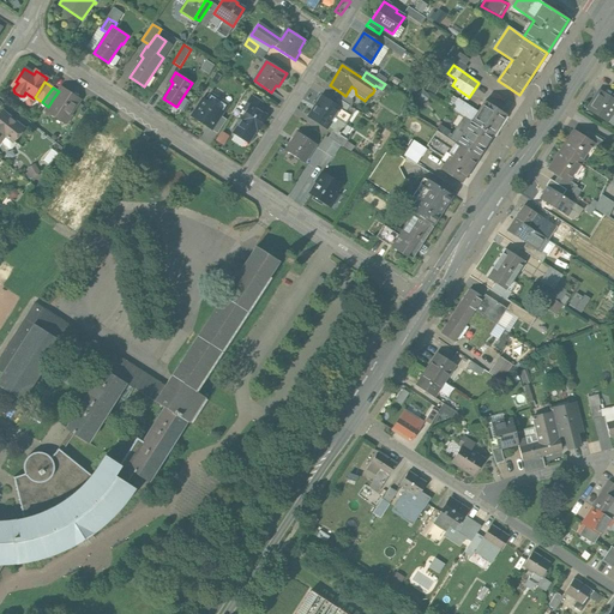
[(68,92),(61,88),(59,91),(54,97),(58,100),(49,114),(62,122),(67,114),(70,115),(78,102),(66,95),(68,92)]
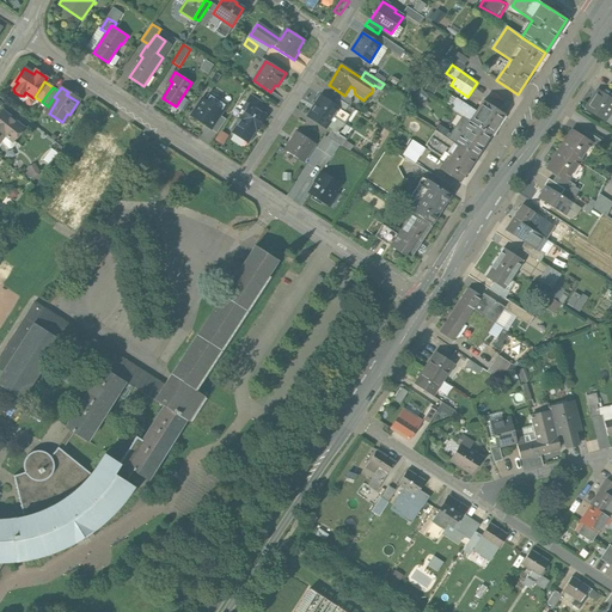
[(344,96),(336,90),(332,96),(337,99),(348,106),(349,106),(350,104),(349,98),(344,96)]
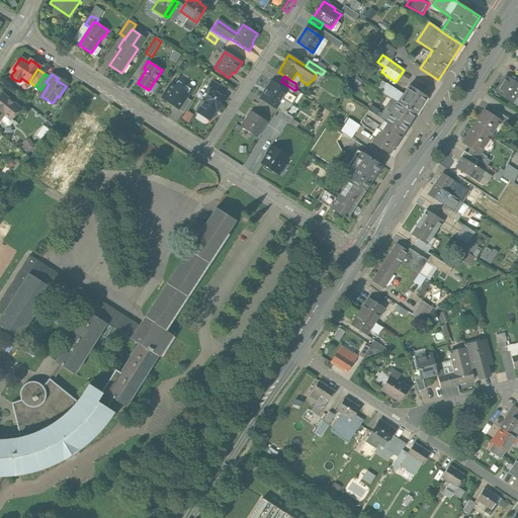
[(178,79),(175,85),(172,83),(162,98),(174,106),(180,97),(185,100),(187,98),(192,89),(178,79)]
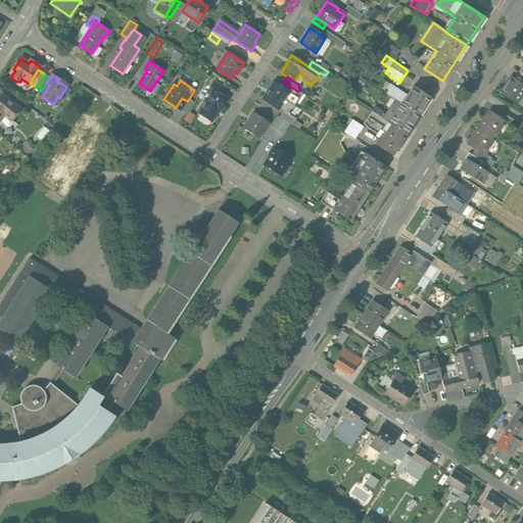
[(522,86),(514,80),(509,81),(505,87),(505,89),(502,94),(515,102),(519,96),(521,97),(522,94),(522,86)]
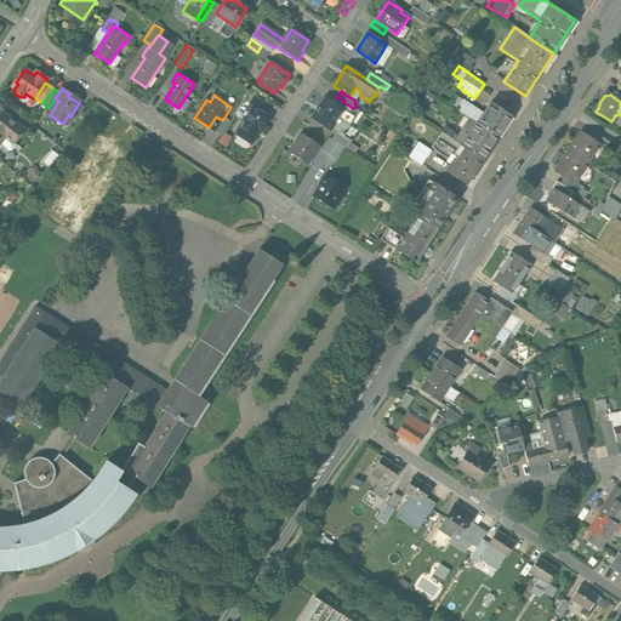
[(267,104),(255,97),(250,104),(254,107),(255,107),(262,112),(267,104)]
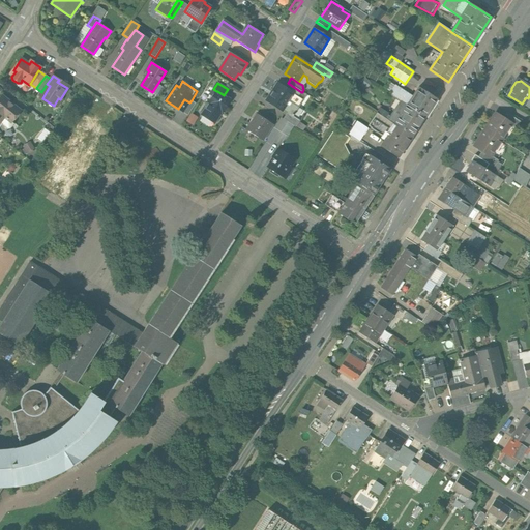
[(289,91),(278,84),(267,101),(283,112),(283,111),(288,114),(292,117),(303,100),(298,97),(289,91)]
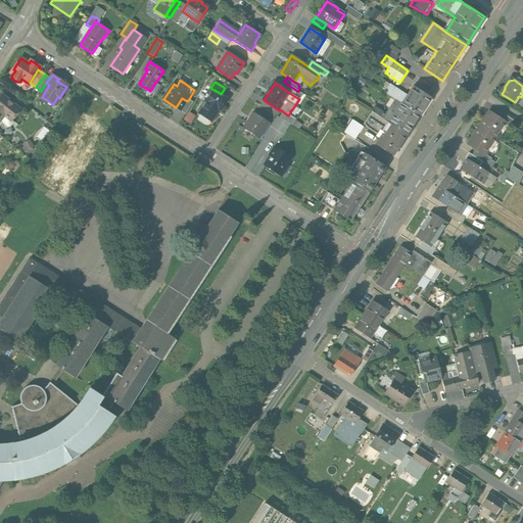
[(408,96),(390,84),(384,93),(400,104),(419,116),(431,98),(414,87),(408,96)]
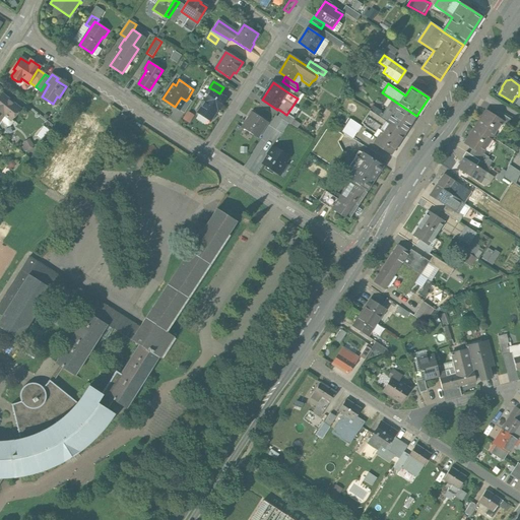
[(296,90),(286,84),(283,89),(293,95),(296,90)]
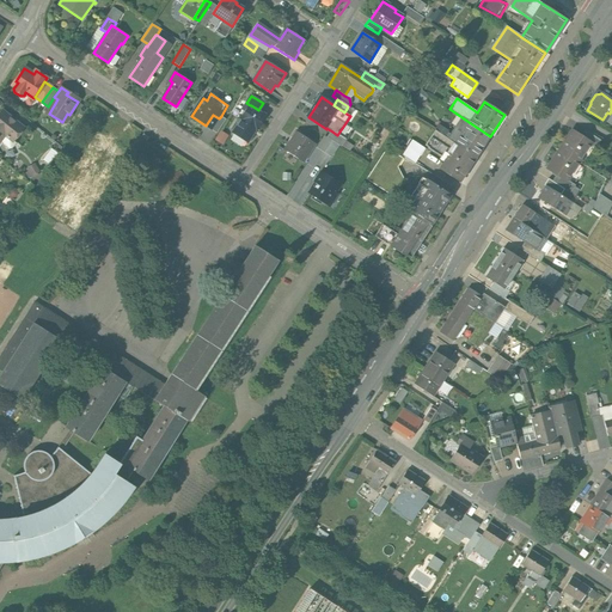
[(250,105),(242,120),(232,133),(248,144),(256,130),(257,130),(267,116),(258,110),(251,105),(250,105)]
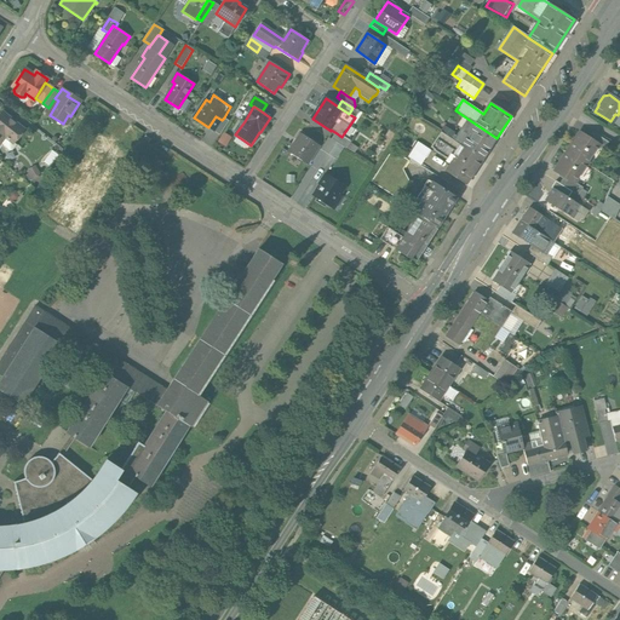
[(3,113),(0,115),(0,142),(5,137),(7,138),(6,139),(7,142),(9,139),(13,143),(23,130),(3,113)]
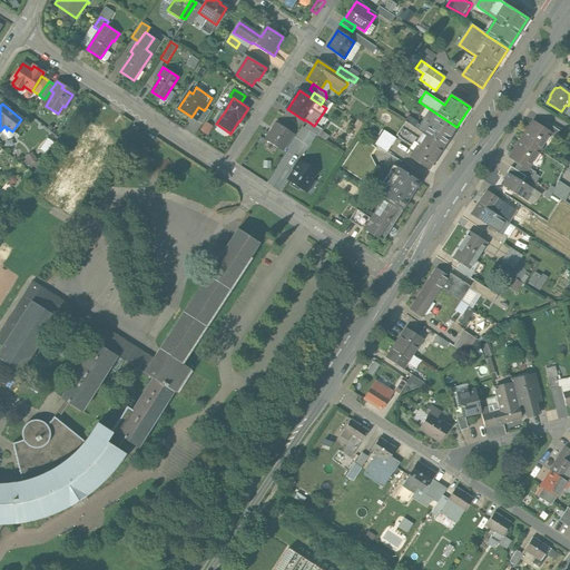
[(204,110),(198,107),(192,117),(203,124),(210,111),(206,108),(204,110)]
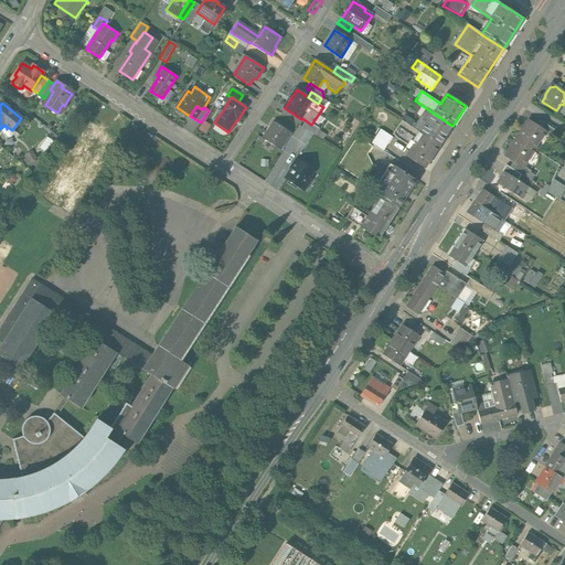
[(433,113),(419,132),(439,146),(452,126),(433,113)]
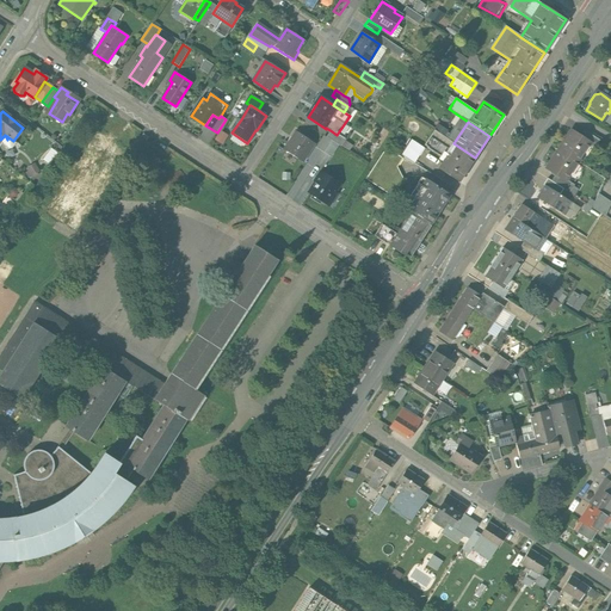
[(599,141),(584,130),(579,137),(588,143),(594,148),(599,141)]
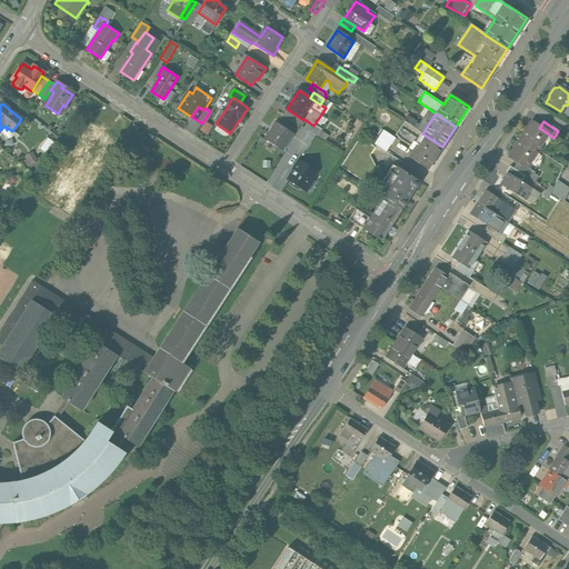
[(313,126),(309,122),(305,129),(316,136),(318,137),(322,131),(313,126)]
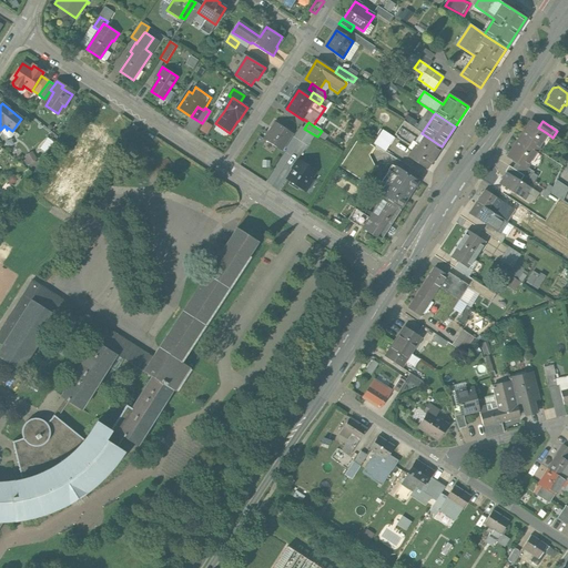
[(538,128),(530,122),(520,139),(537,150),(547,133),(538,128)]
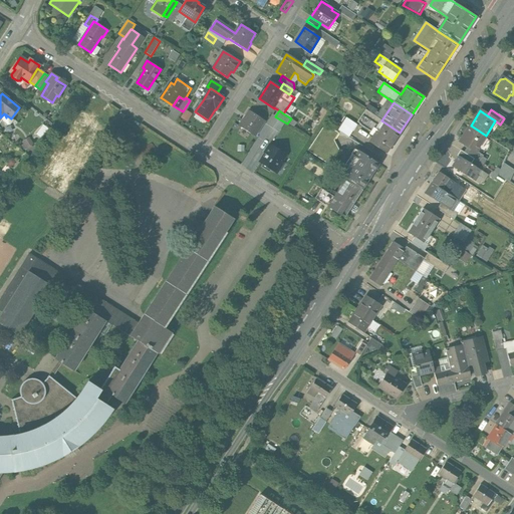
[(250,112),(240,127),(254,137),(264,121),(250,112)]
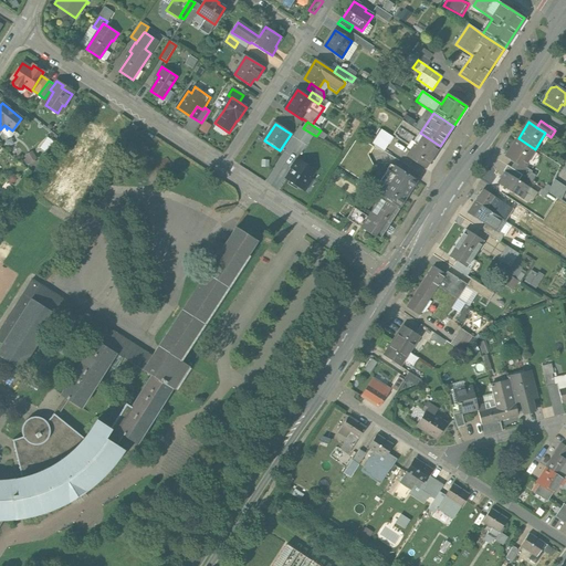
[(301,126),(293,137),(300,142),(306,130),(303,128),(301,126)]
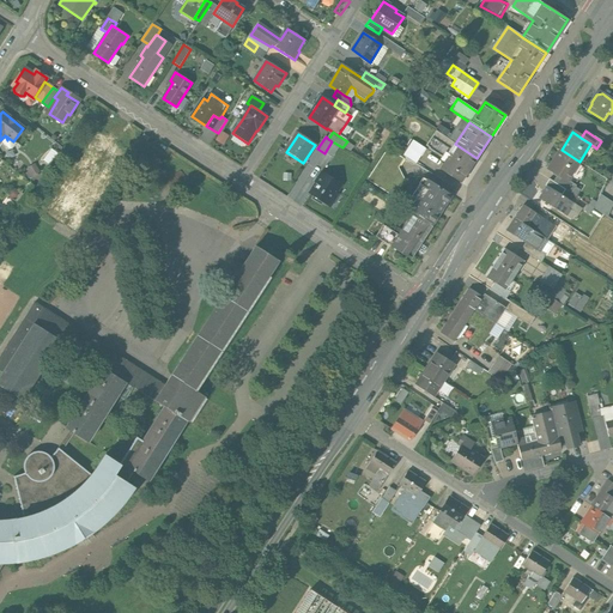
[(332,141),(325,153),(332,158),(340,146),(332,141)]
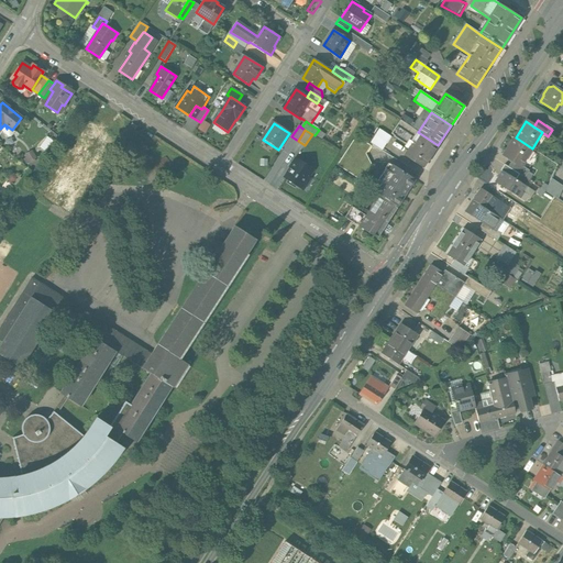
[(418,132),(417,132),(411,141),(415,142),(405,156),(423,168),(438,145),(418,132)]
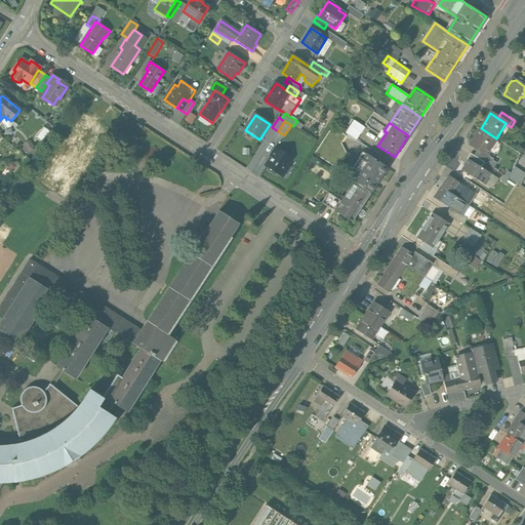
[(46,127),(39,136),(44,140),(51,130),(46,127)]
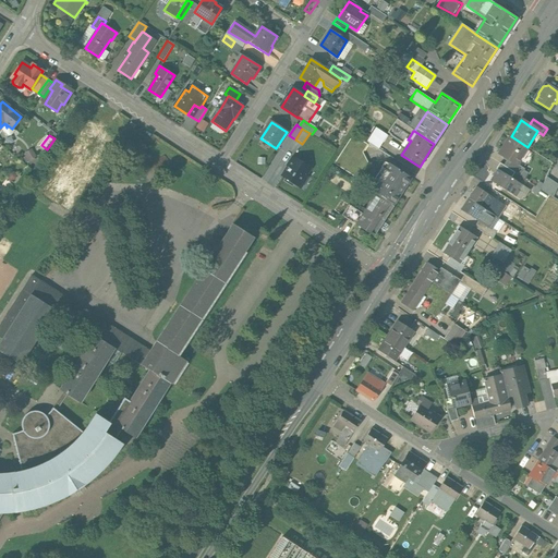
[(368,145),(353,135),(335,165),(359,180),(367,165),(363,154),(368,145)]
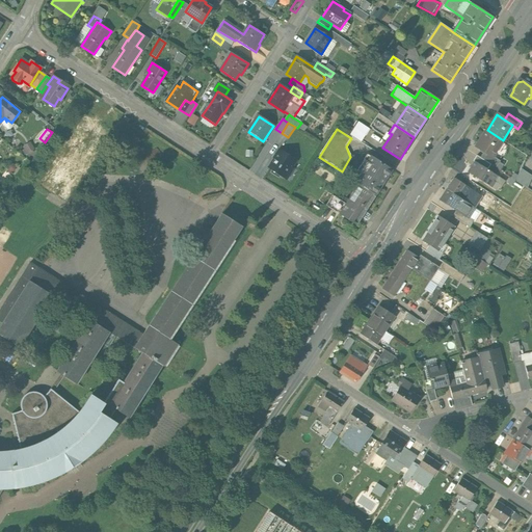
[(503,140),(487,130),(476,147),(484,152),(491,157),(493,156),(503,140)]
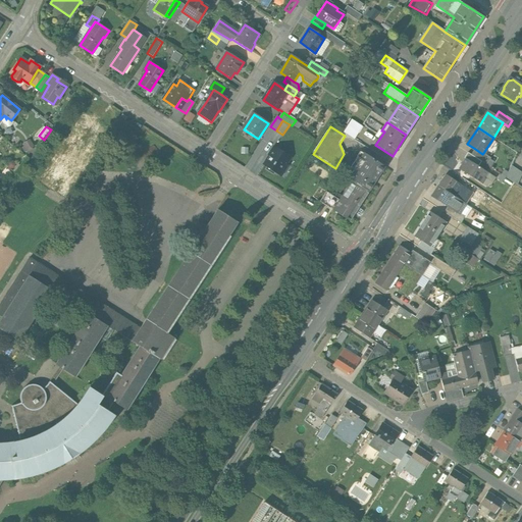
[(291,158),(273,147),(268,156),(269,157),(264,165),(277,174),(284,163),(286,164),(291,158)]
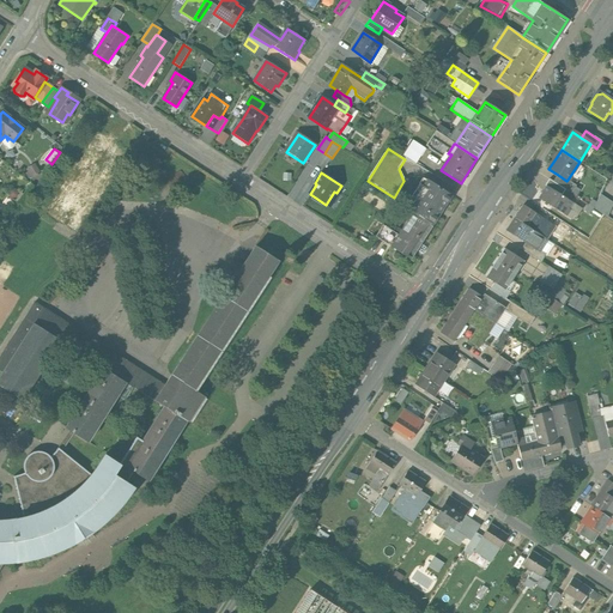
[(566,181),(558,175),(553,182),(571,193),(576,186),(568,180),(566,181)]
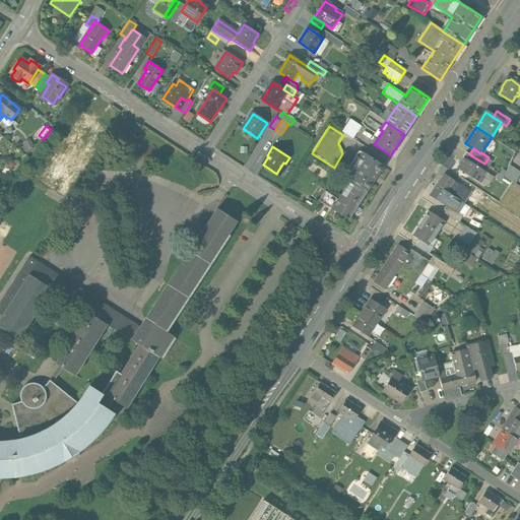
[(384,167),(363,152),(359,158),(356,156),(347,171),(349,173),(345,178),(349,180),(367,191),(384,167)]
